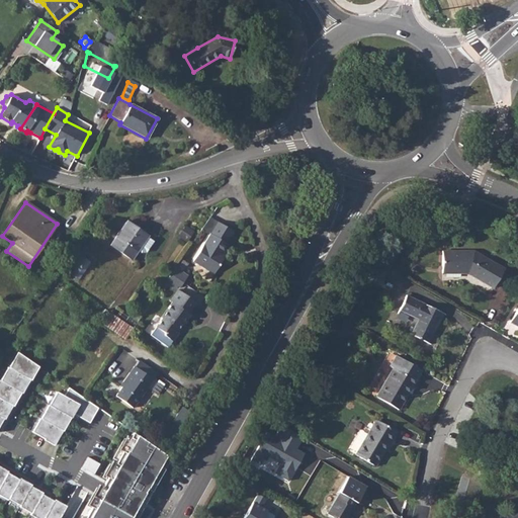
[(110,246),(131,260),(141,246),(147,250),(152,242),(147,238),(147,236),(136,229),(126,223),(110,246)]
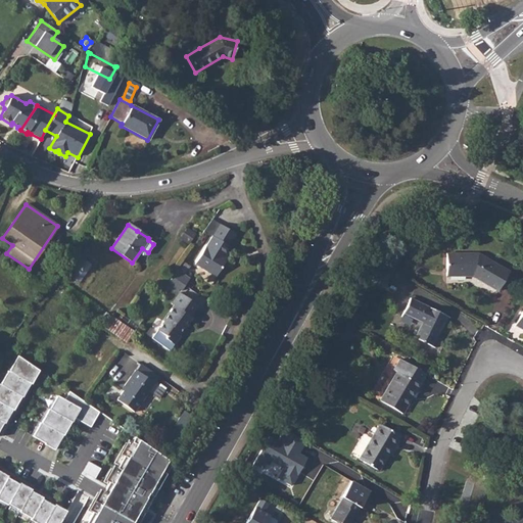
[(224,257),(221,255),(226,246),(233,233),(219,225),(195,265),(216,278),(227,259),(224,257)]
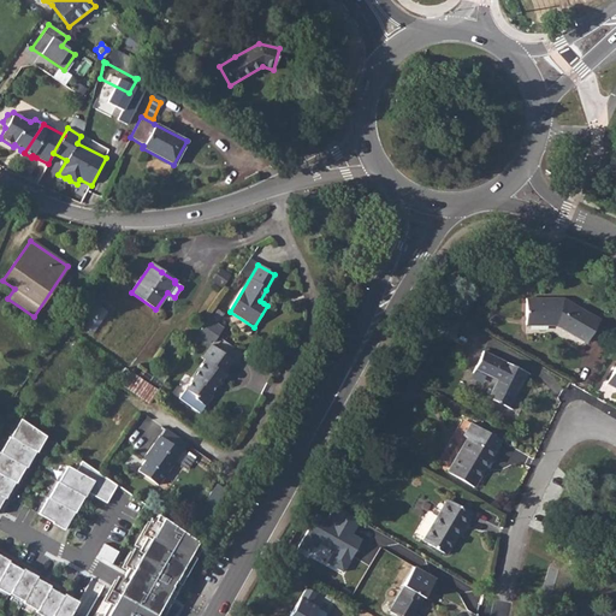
[(525,298),(525,325),(554,325),(585,343),(598,319),(562,298),(525,298)]
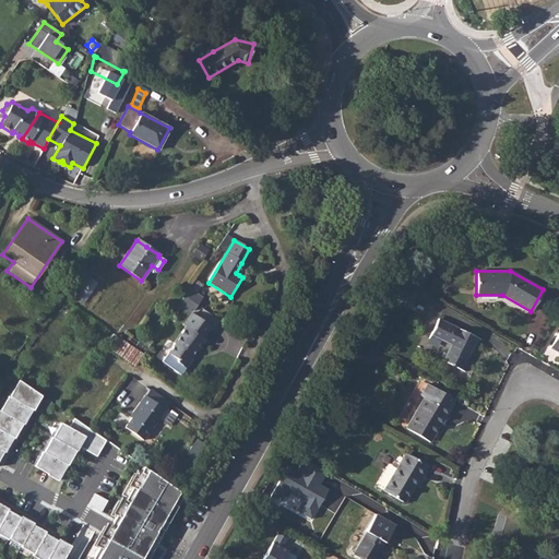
[(71,275),(59,294),(66,298),(78,280),(71,275)]
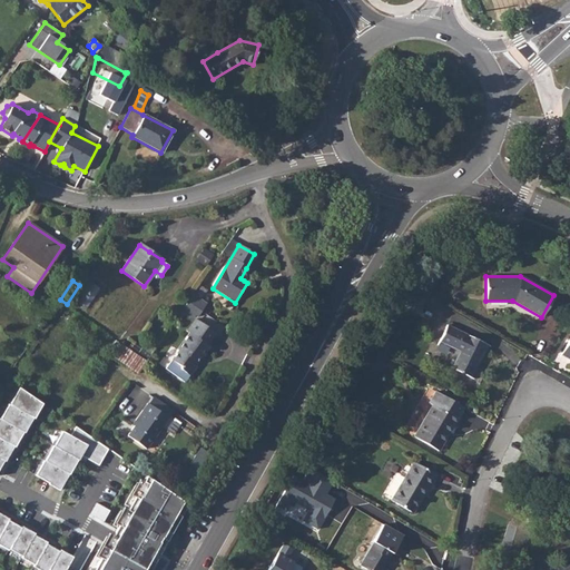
[(193,293),(187,301),(200,311),(207,303),(193,293)]
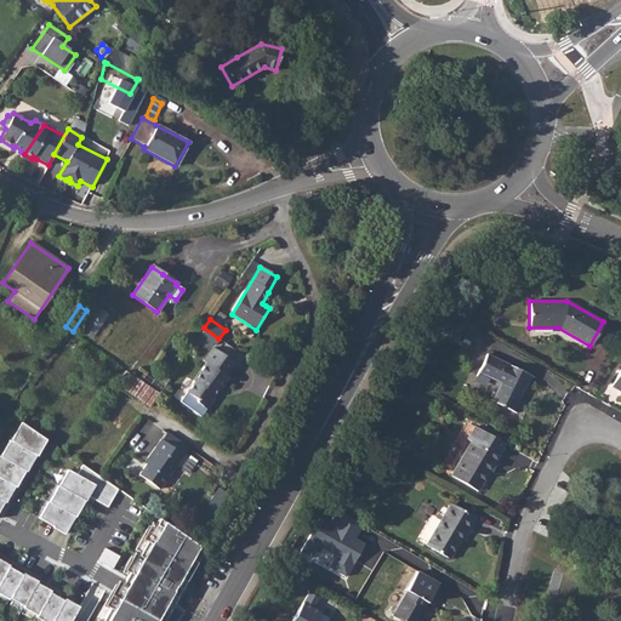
[(212,347),(218,339),(204,328),(198,337),(212,347)]
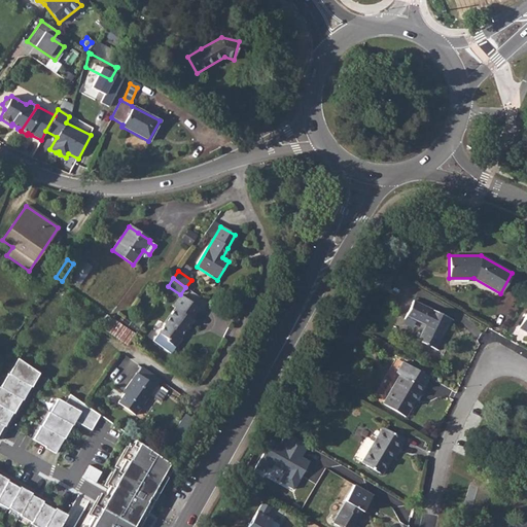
[(166,323),(159,332),(166,338),(166,341),(175,347),(180,340),(180,336),(184,329),(186,330),(194,320),(191,319),(199,308),(180,294),(172,306),(174,308),(164,322),(166,323)]
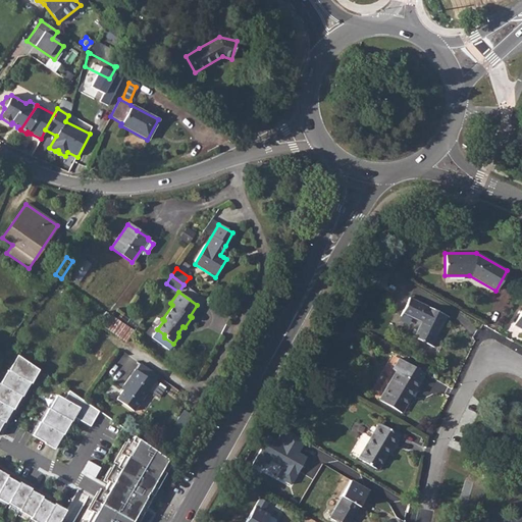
[(409,298),(402,313),(420,321),(413,337),(430,346),(439,327),(440,328),(447,316),(409,298)]
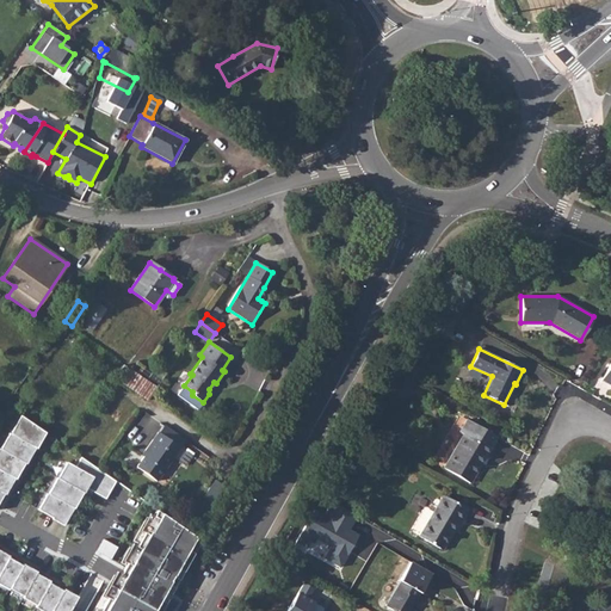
[(610,360),(600,380),(610,386),(610,360)]
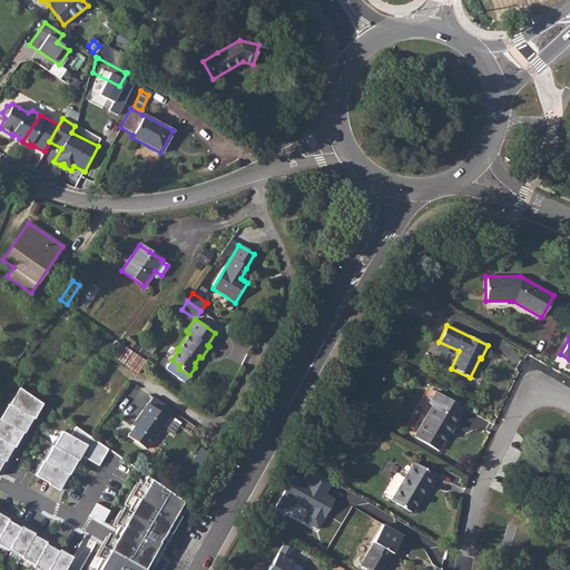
[(146,362),(123,346),(115,341),(107,353),(137,374),(143,367),(146,362)]
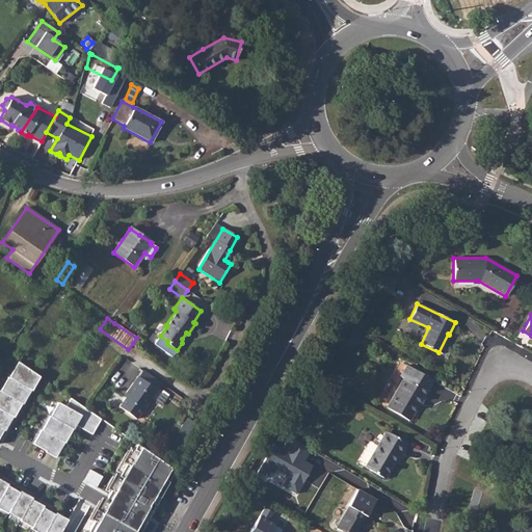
[(18,363),(9,378),(31,390),(32,391),(40,377),(18,363)]
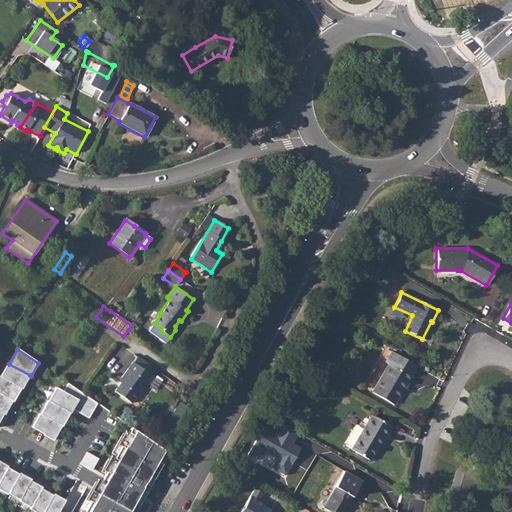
[(387,363),(371,391),(393,404),(415,366),(391,351),(384,361),(387,363)]
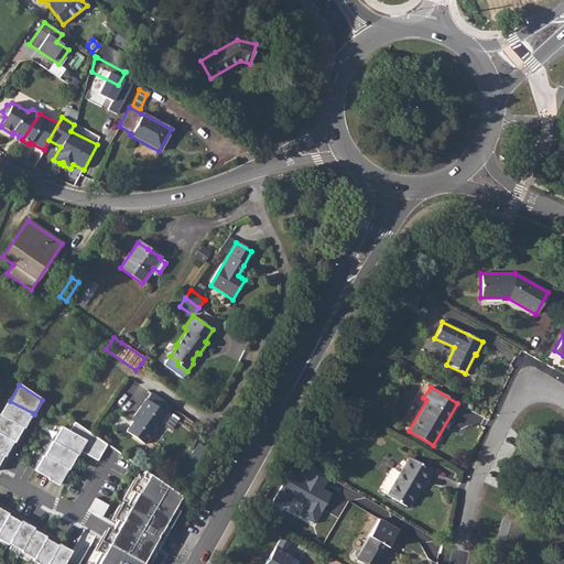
[(144,399),(143,401),(166,416),(169,415),(165,413),(145,400),(144,399)]
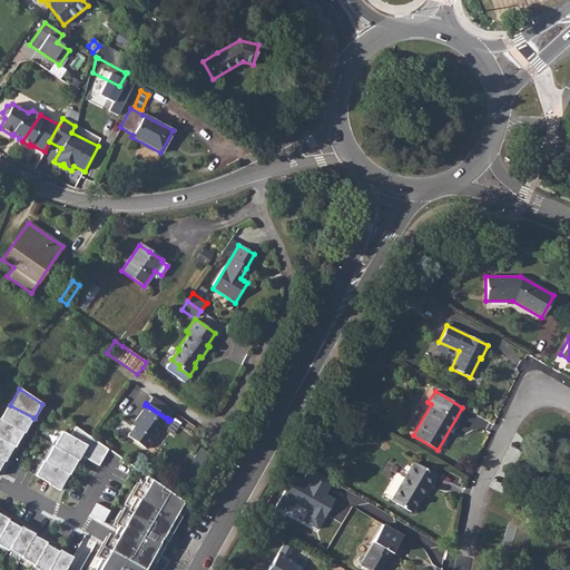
[(0,419),(23,432),(25,433),(33,418),(10,405),(9,404),(0,418),(0,419)]
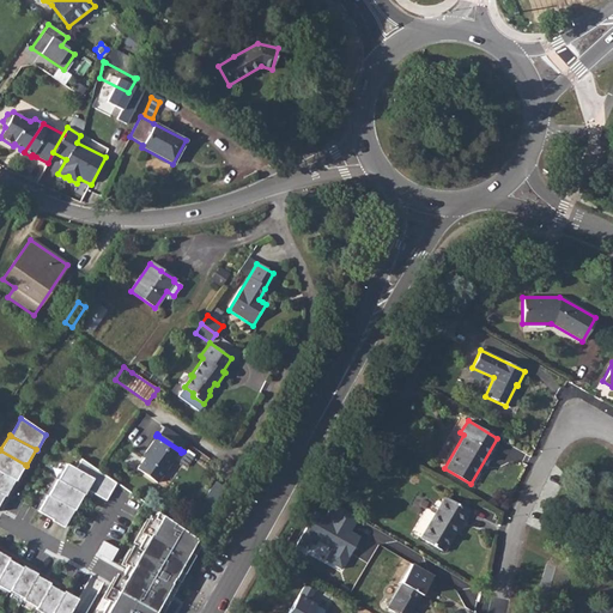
[(181,453),(156,436),(144,451),(146,453),(135,468),(157,483),(174,457),(177,460),(181,453)]
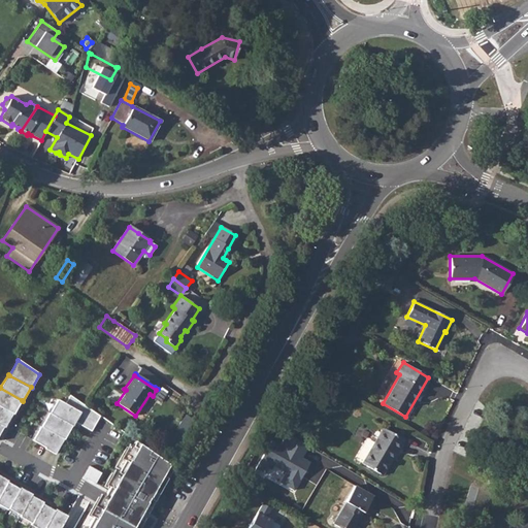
[(0,406),(12,414),(13,414),(22,400),(0,388),(0,406)]
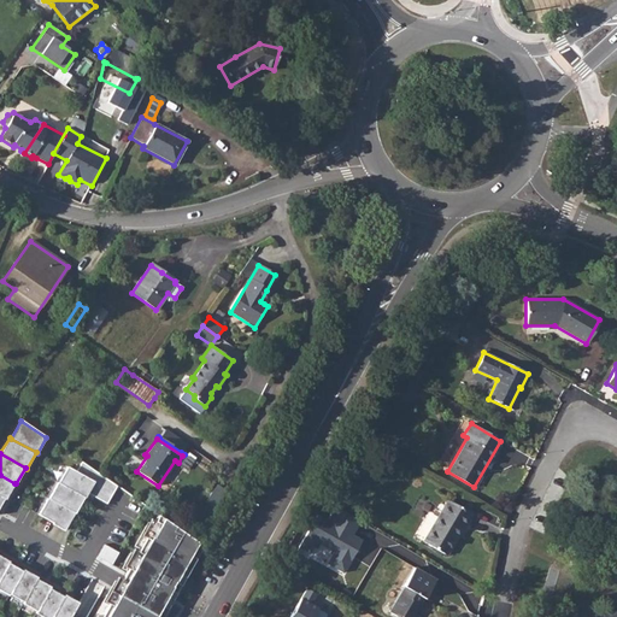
[(68,468),(39,515),(65,529),(74,513),(75,513),(88,493),(107,504),(117,487),(82,463),(76,472),(68,468)]
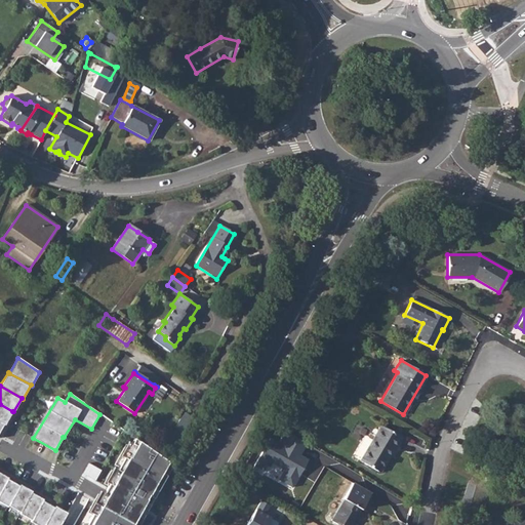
[(0,421),(3,425),(4,425),(12,411),(0,404),(0,421)]
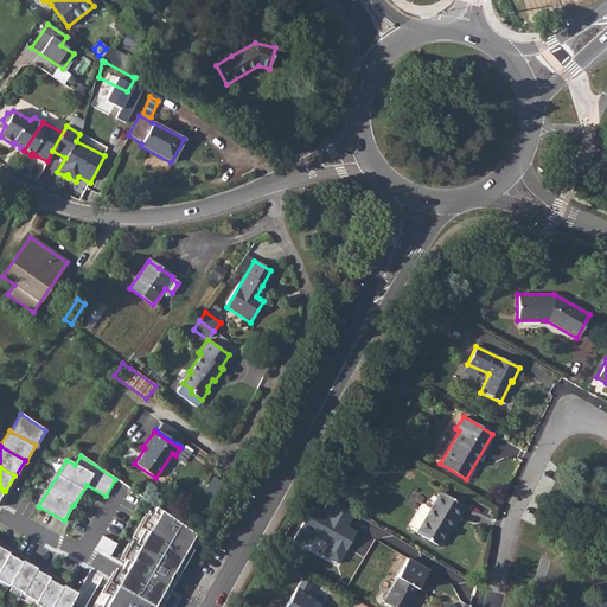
[(439,492),(416,531),(439,545),(449,526),(448,526),(454,516),(457,518),(464,506),(439,492)]
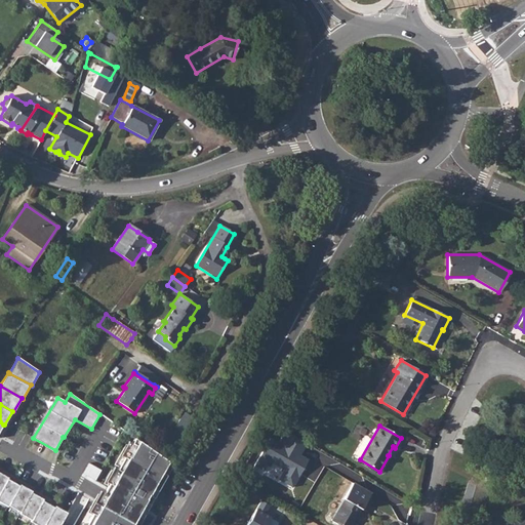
[(252,465),(293,485),(307,457),(301,455),(306,445),(287,436),(282,447),(266,439),(252,465)]
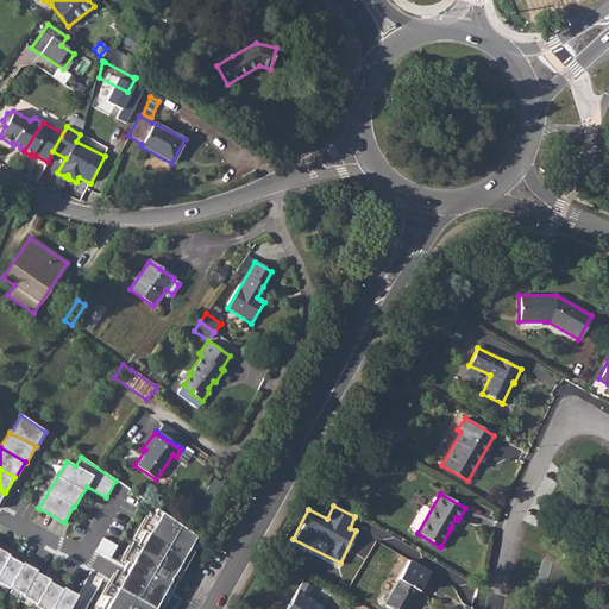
[(200,539),(156,509),(125,565),(170,591),(200,539)]
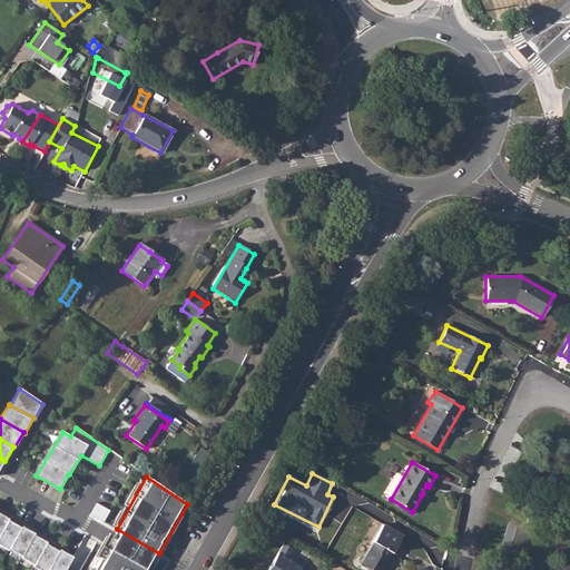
[(96,503),(90,514),(104,522),(110,511),(96,503)]
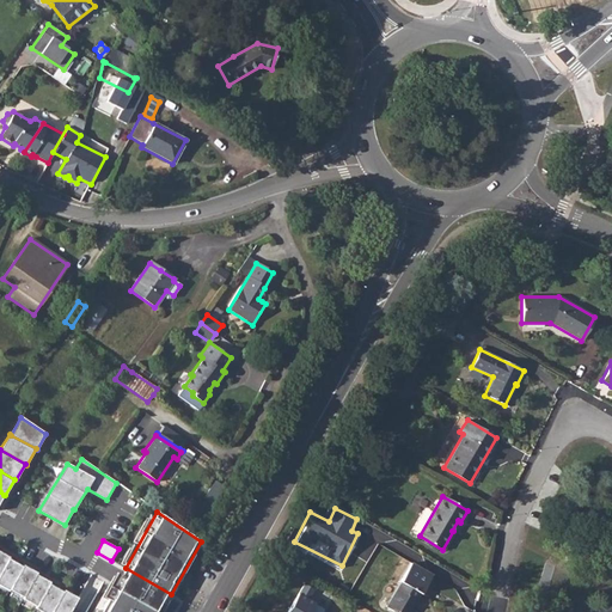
[(0,571),(0,587),(8,592),(8,589),(20,567),(7,560),(0,571)]
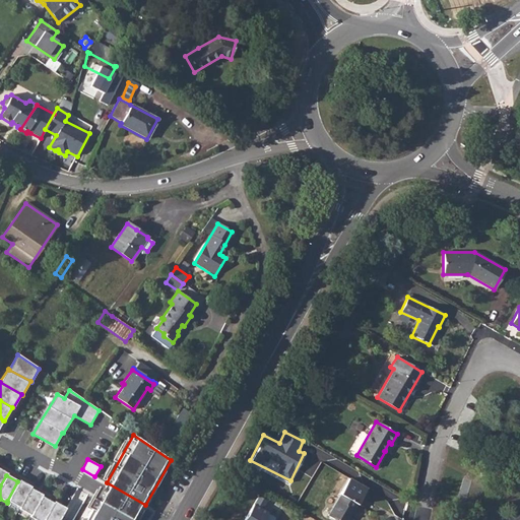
[(339,495),(327,515),(334,519),(349,519),(355,512),(351,509),(354,504),(356,505),(366,489),(348,478),(339,494),(339,495)]
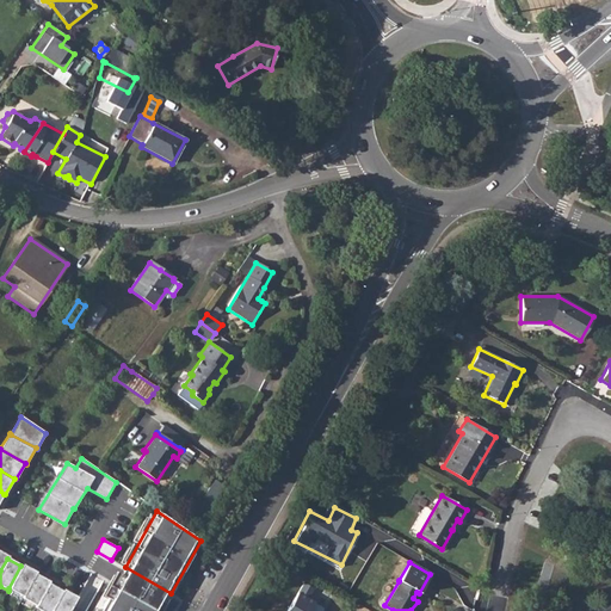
[(20,566),(8,588),(23,597),(35,573),(36,572),(22,565),(20,566)]
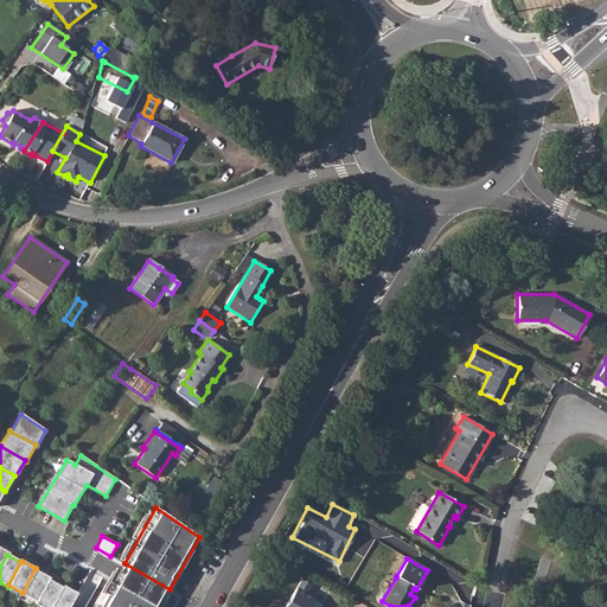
[(125,563),(114,583),(155,606),(160,606),(170,589),(125,563)]
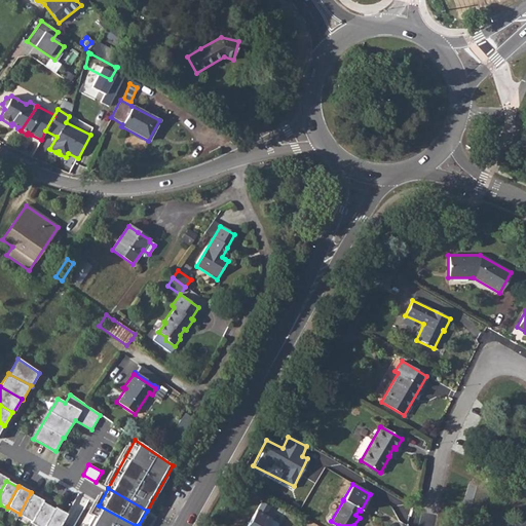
[(20,514),(19,515),(31,522),(41,501),(42,500),(30,493),(20,514)]
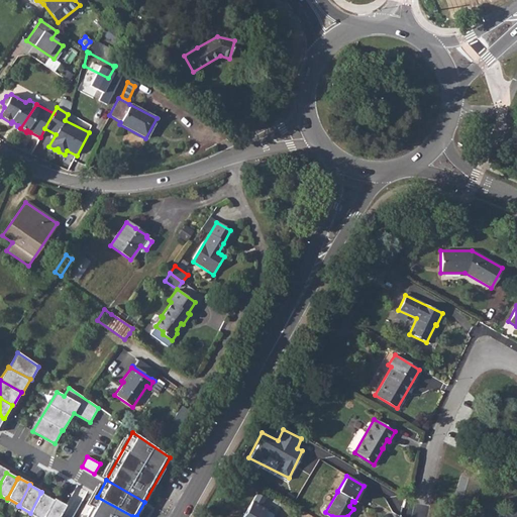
[(78,485),(62,516),(75,516),(84,499),(87,501),(92,492),(78,485)]
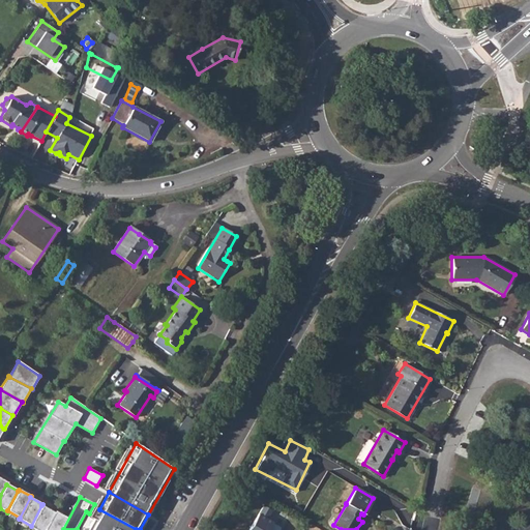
[(30,527),(36,529),(43,529),(54,512),(41,505),(31,526),(30,527)]
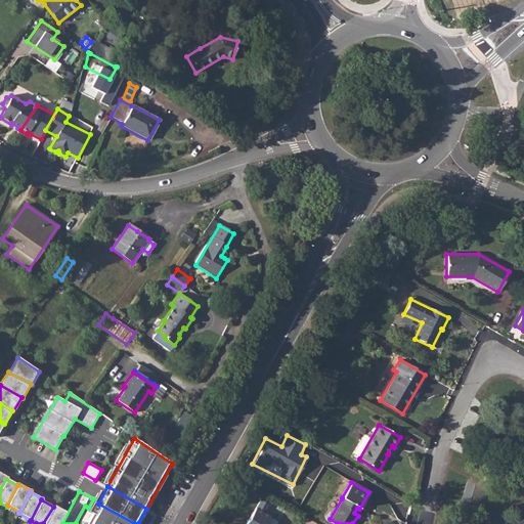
[(268,504),(259,499),(246,523),(277,523),(280,521),(263,512),(268,504)]
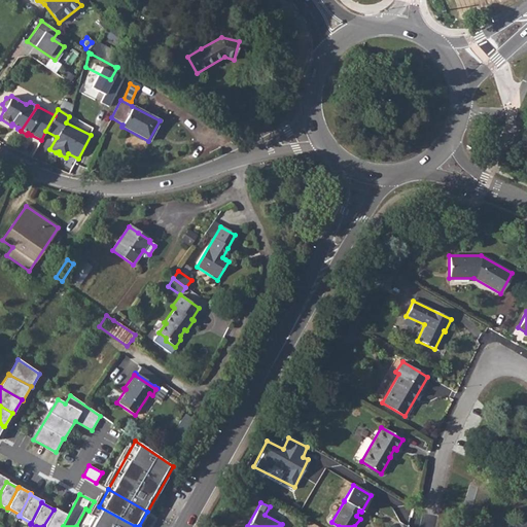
[(85,526),(135,526),(99,506),(85,526)]
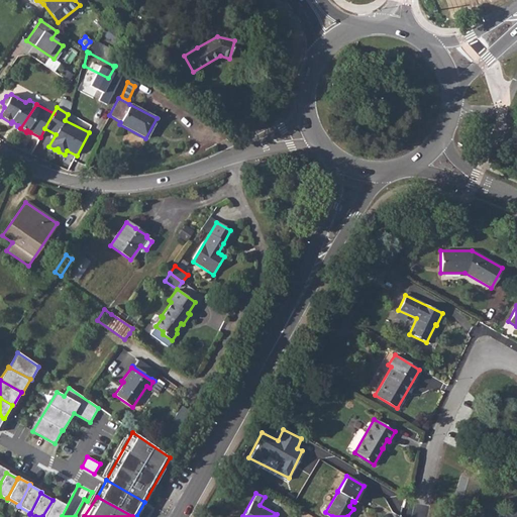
[(42,516),(59,516),(66,505),(54,499),(53,500),(42,516)]
